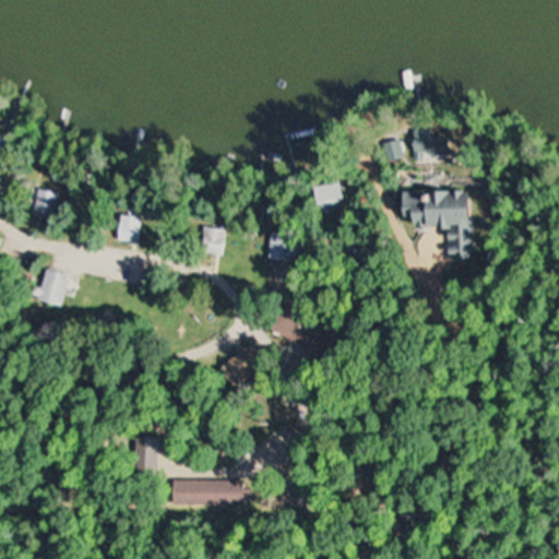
[(413,159),(448,159),(448,138),(433,138),(433,131),(413,131),(413,159)]
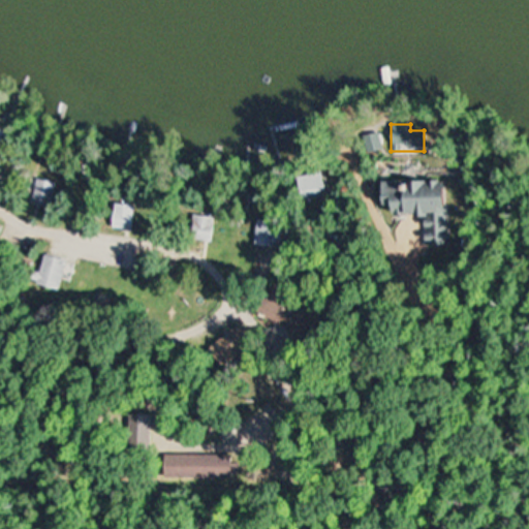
[(381,151),(379,134),(366,135),(368,153),(381,151)]
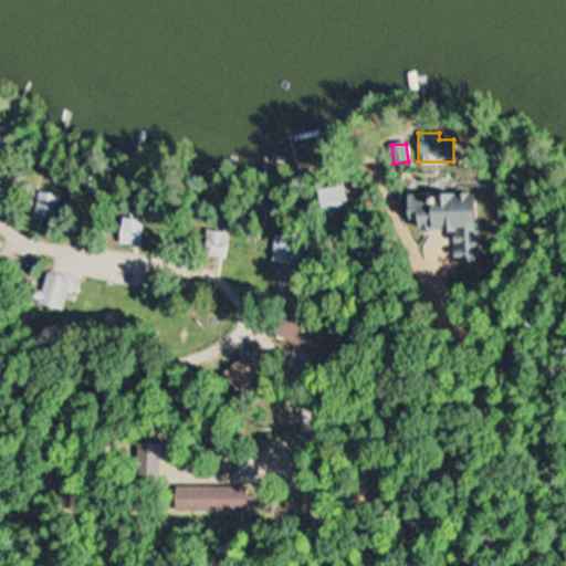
[(350,209),(344,184),(315,190),(322,217),(350,209)]
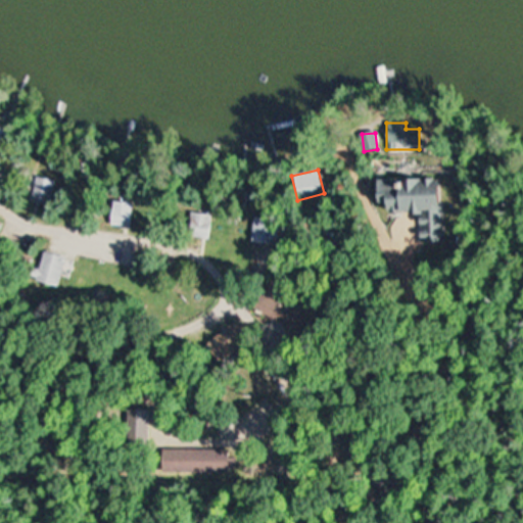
[(54,180),(34,176),(29,202),(49,206),(54,180)]
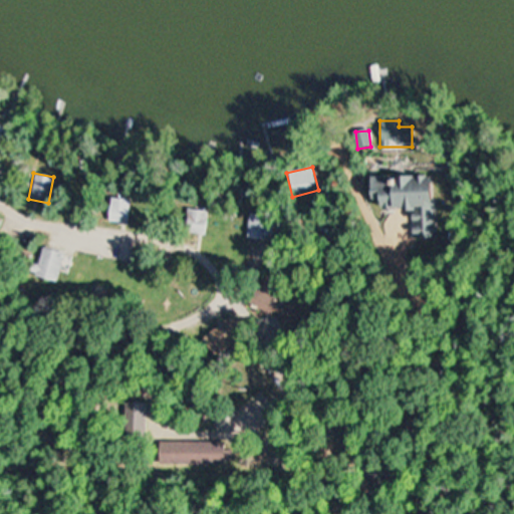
[(433,238),(434,176),(366,176),(366,207),(412,207),(412,238),(433,238)]
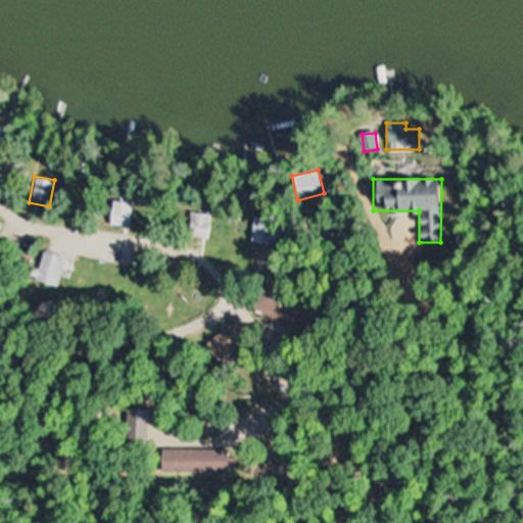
[(108,227),(131,227),(131,201),(108,201),(108,227)]
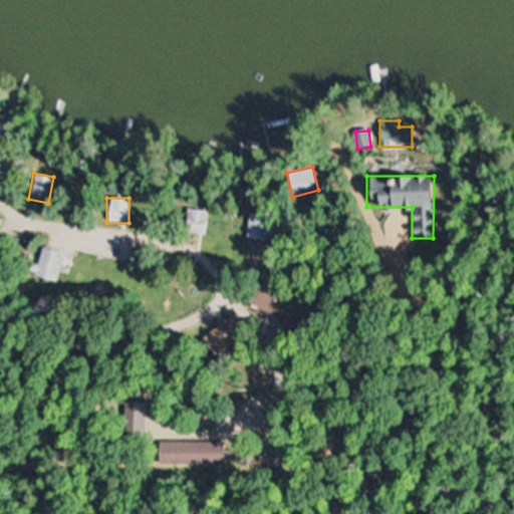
[(182,231),(204,235),(208,211),(186,207),(182,231)]
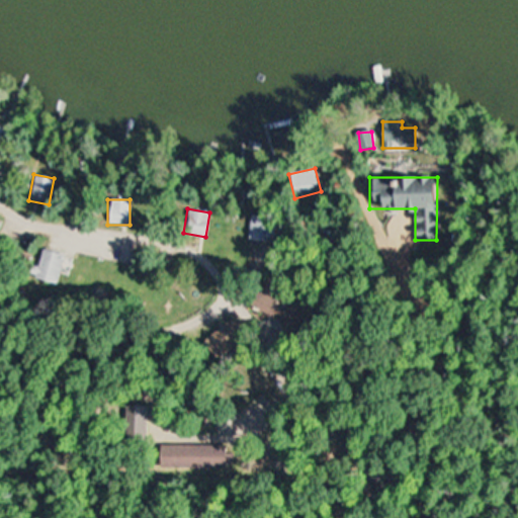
[(248,240),(268,240),(269,217),(249,216),(248,240)]
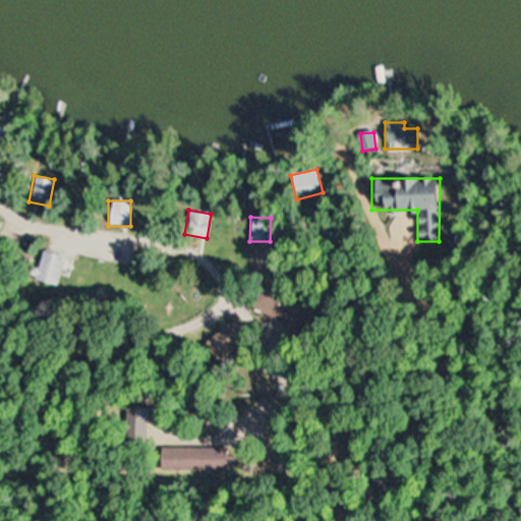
[(60,286),(67,256),(42,250),(35,280),(60,286)]
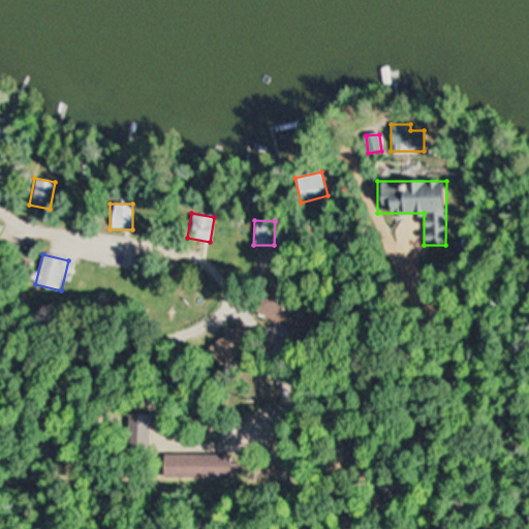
[(273,289),(271,293),(262,288),(251,309),(285,329),(300,305),(273,289)]
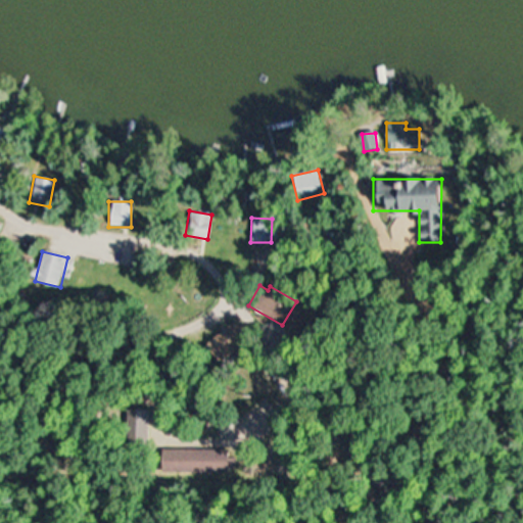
[(209,340),(219,358),(237,347),(228,330),(209,340)]
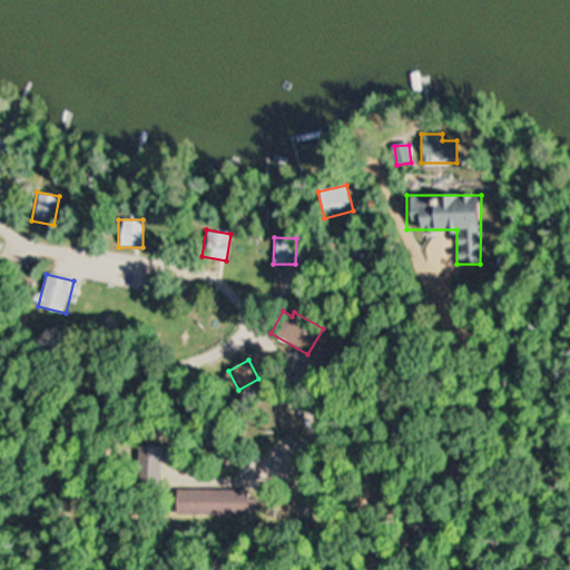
[(252,489),(177,489),(177,514),(252,514),(252,489)]
